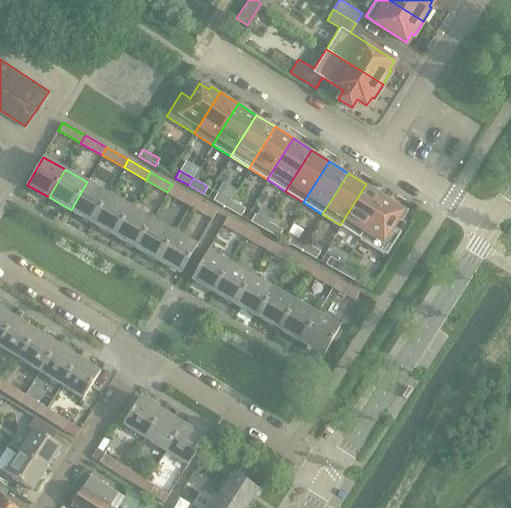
[(109,194),(87,182),(71,210),(93,222),(109,194)]
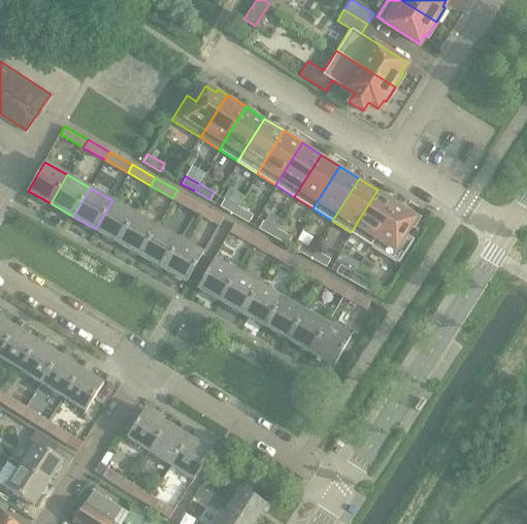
[(200,202),(177,190),(172,198),(195,211),(200,202)]
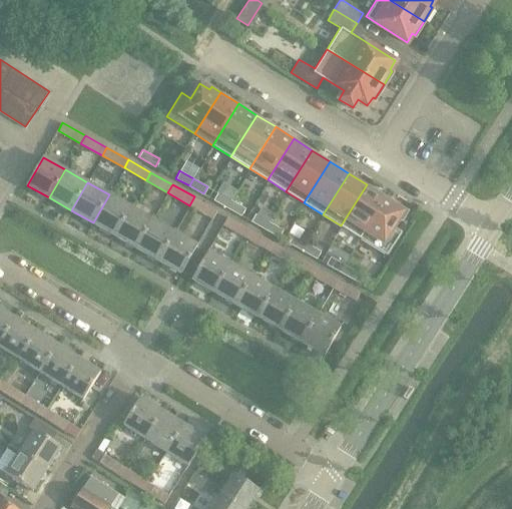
[(385,196),(367,184),(341,225),(359,237),(385,196)]
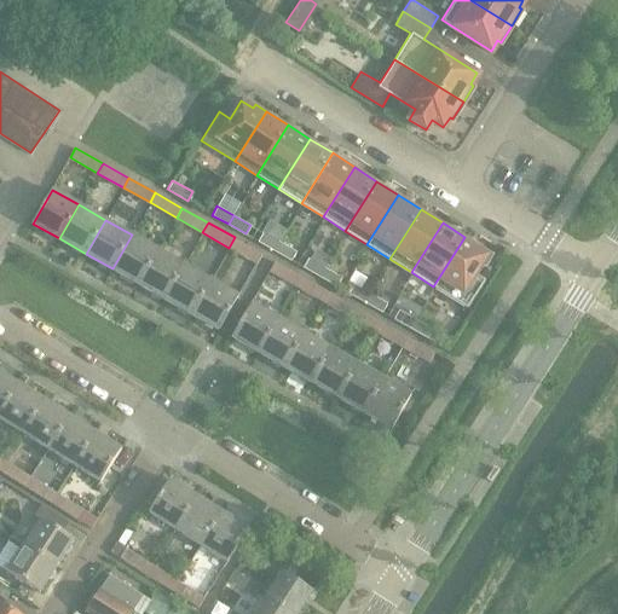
[(279,241),(263,231),(258,241),(273,250),(279,241)]
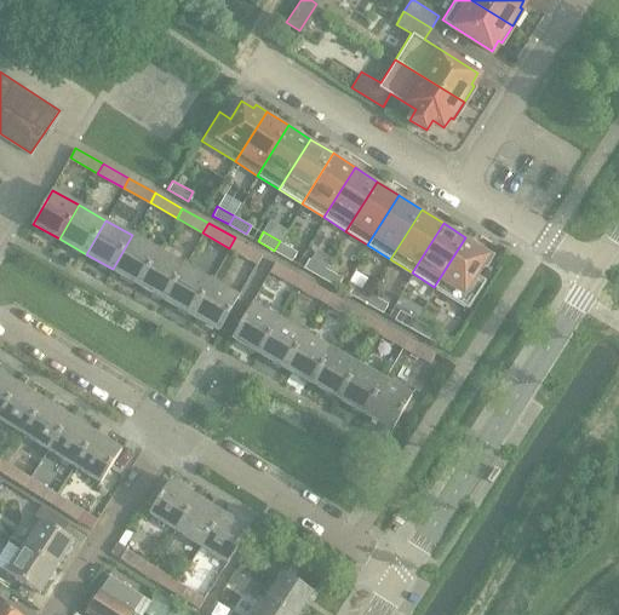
[(158,251),(132,235),(113,269),(138,283),(158,251)]
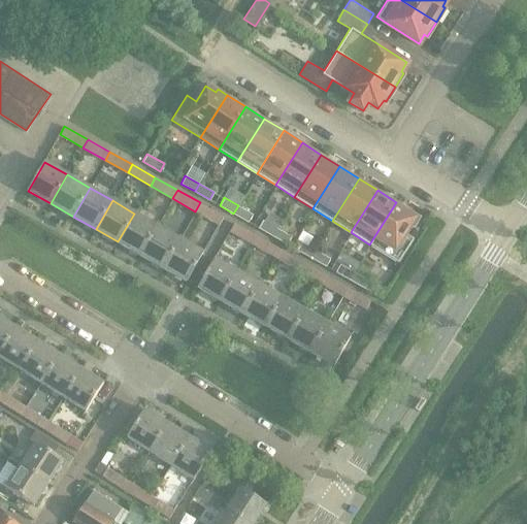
[(195,211),(219,224),(223,216),(200,202),(195,211)]
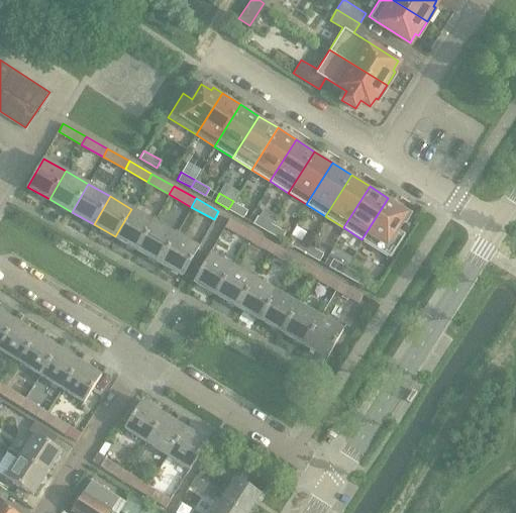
[(390,257),(404,233),(396,227),(402,218),(404,220),(410,211),(388,198),(362,239),(390,257)]
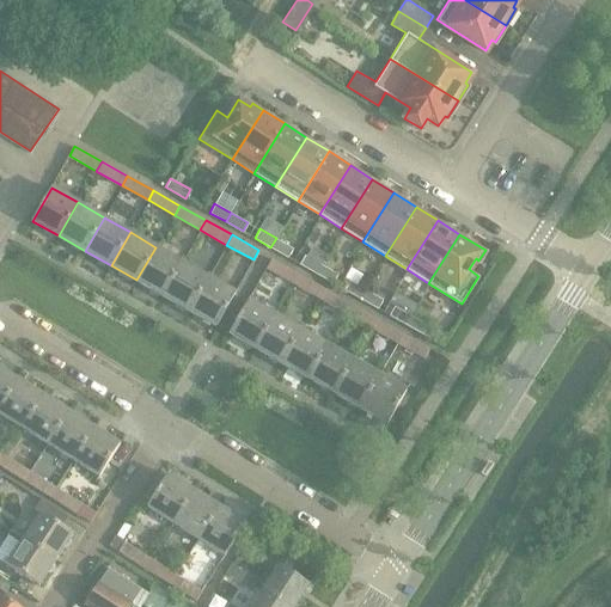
[(270,247),(287,257),(293,247),(276,238),(270,247)]
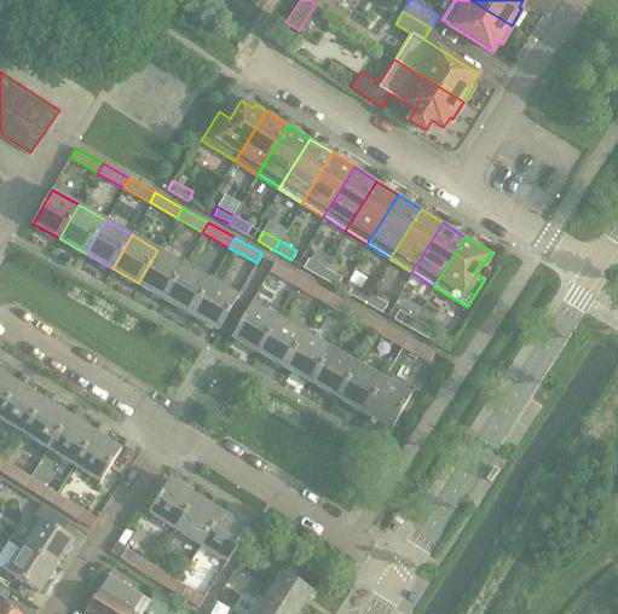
[(184,265),(157,250),(138,283),(165,299),(184,265)]
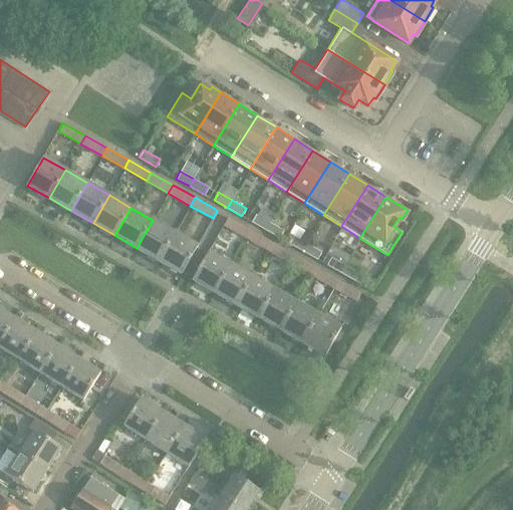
[(269,222),(255,214),(251,221),(265,229),(269,222)]
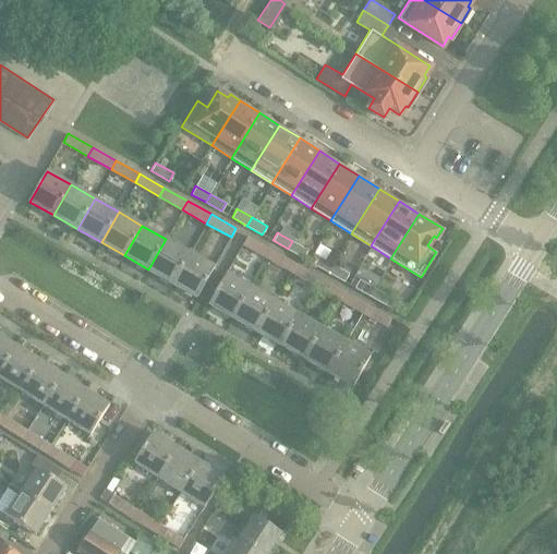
[(271,249),(247,235),(242,243),(266,257),(271,249)]
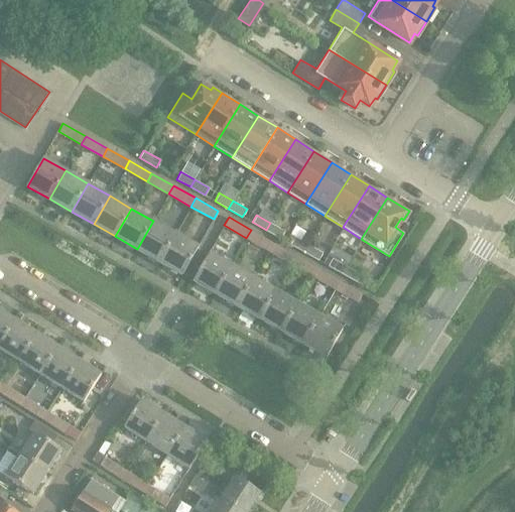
[(175,233),(153,221),(137,249),(159,261),(175,233)]
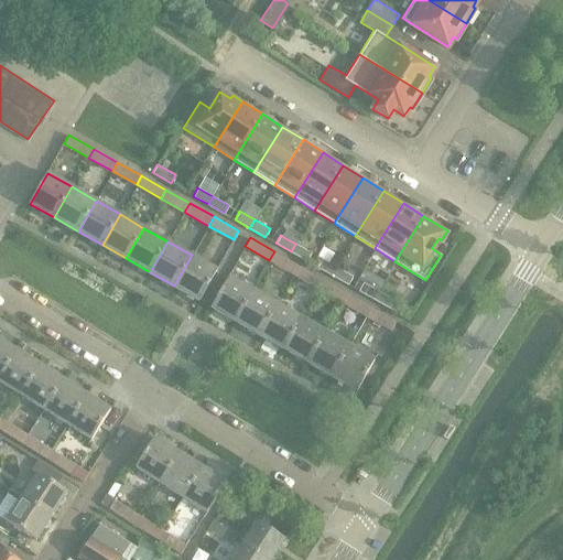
[(291,251),(306,260),(311,252),(295,244),(291,251)]
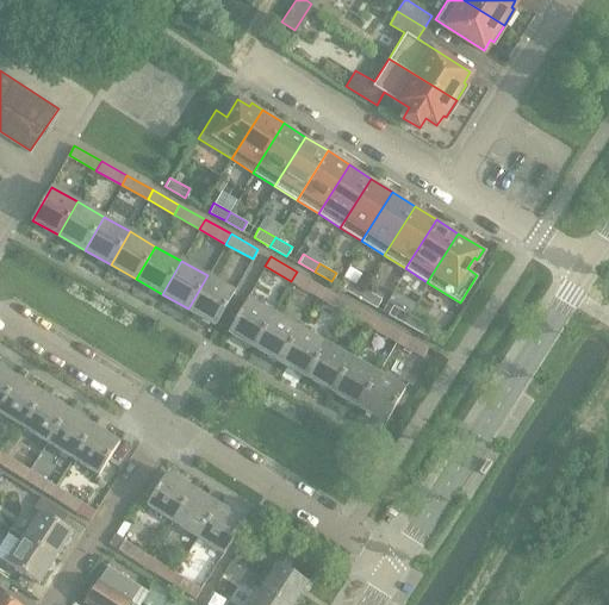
[(323,286),(297,272),(291,281),(318,295),(323,286)]
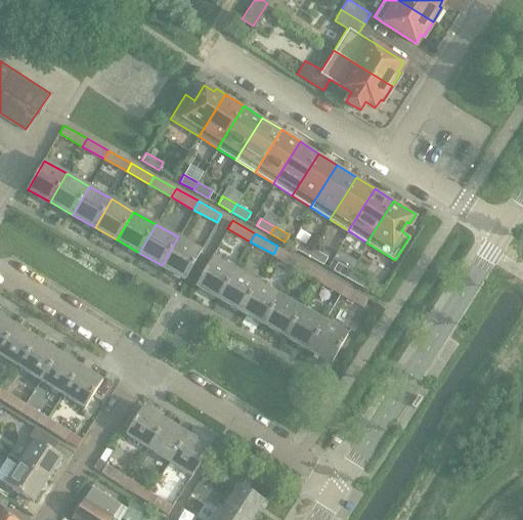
[(201,250),(178,236),(162,265),(185,278),(201,250)]
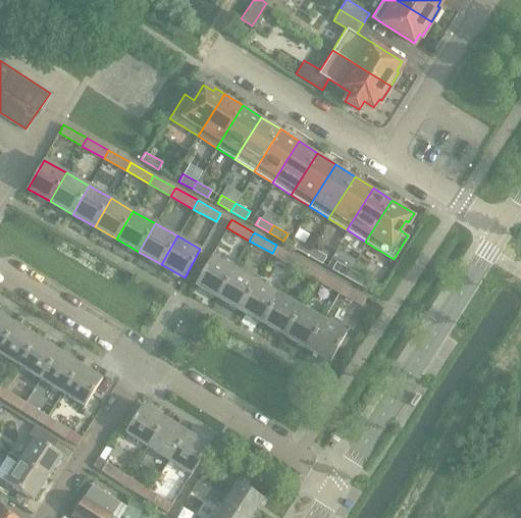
[(312,247),(298,239),(294,247),(307,255),(312,247)]
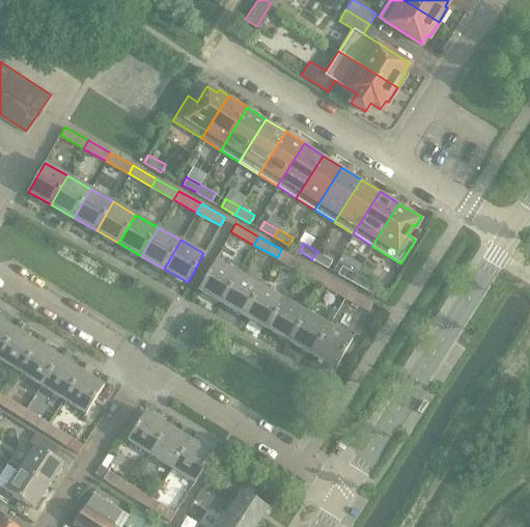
[(304,262),(281,249),(277,257),(300,271),(304,262)]
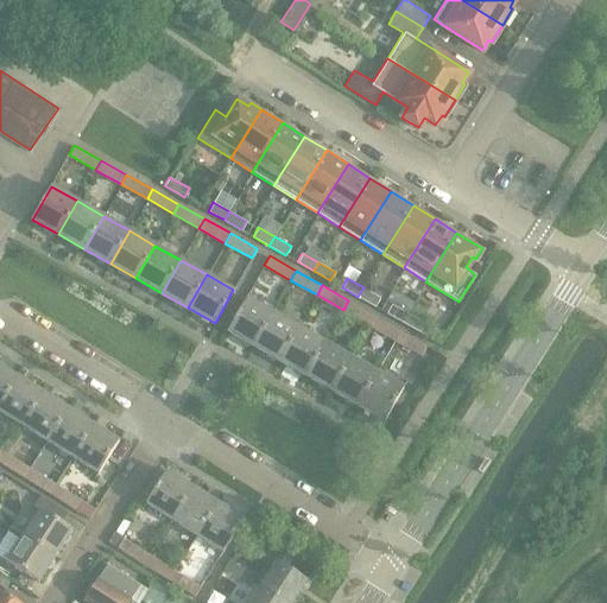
[(358,297),(374,306),(380,297),(364,287),(358,297)]
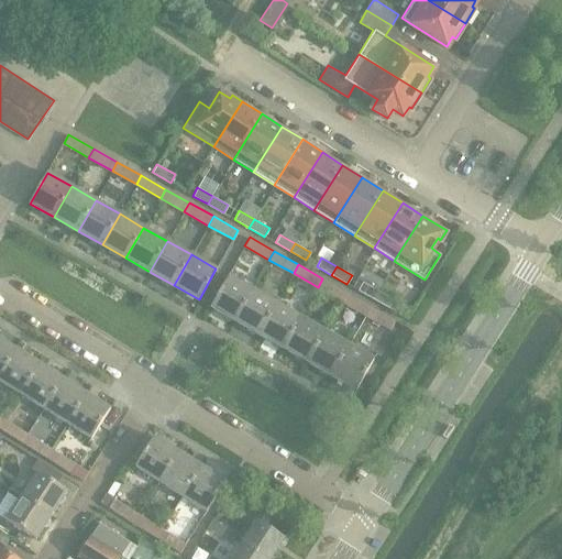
[(252,288),(228,275),(210,306),(234,320),(252,288)]
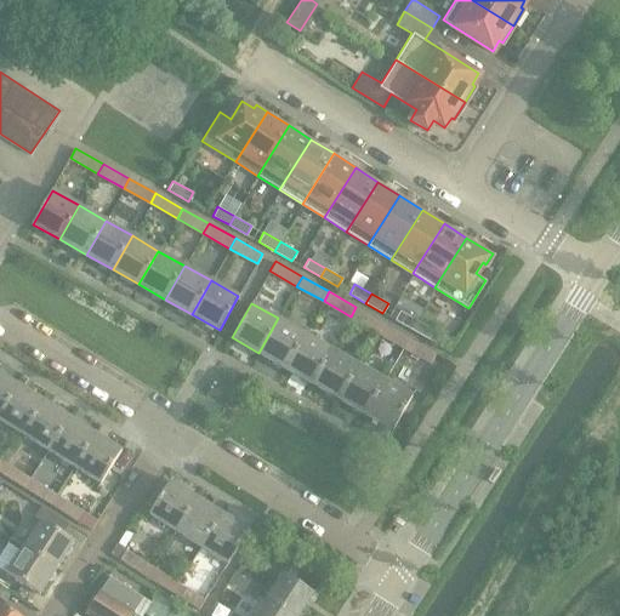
[(382,321),(356,307),(351,317),(377,331),(382,321)]
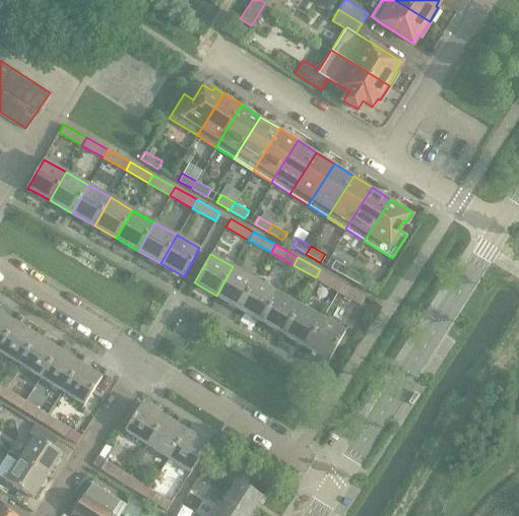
[(350,268),(334,259),(330,267),(345,276),(350,268)]
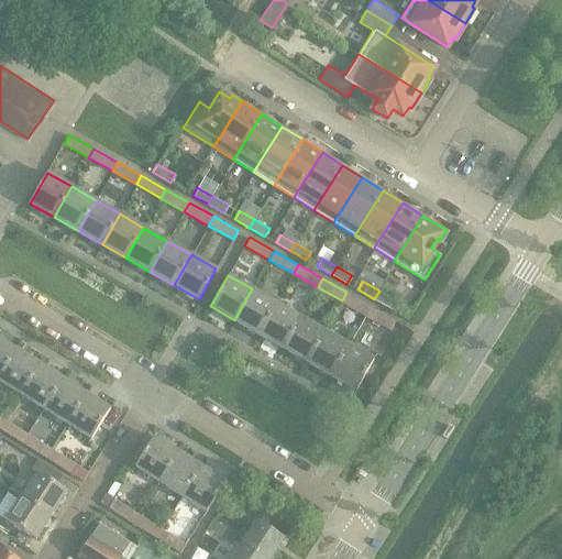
[(276,303),(252,288),(234,320),(259,333),(276,303)]
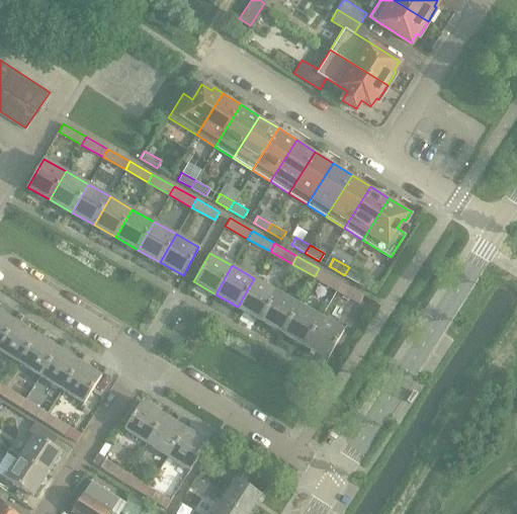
[(344,275),(360,284),(364,276),(349,267),(344,275)]
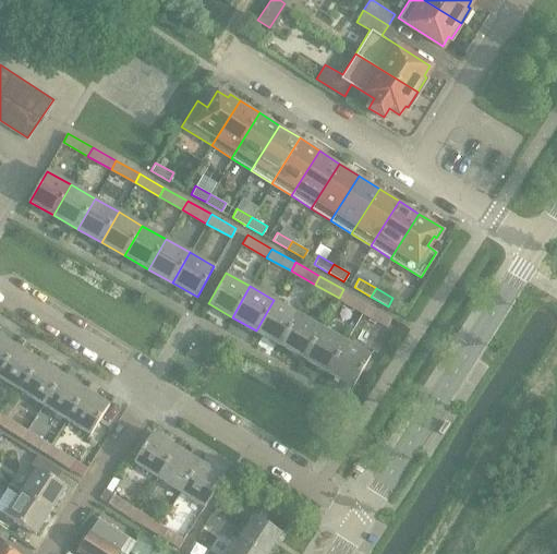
[(367,302),(343,289),(339,298),(363,312),(367,302)]
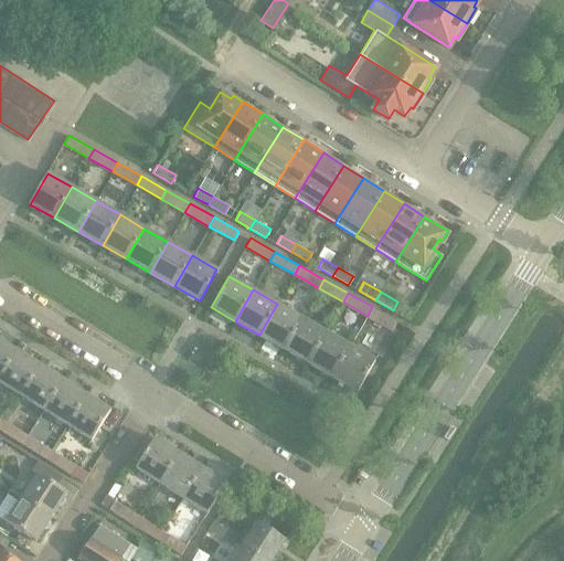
[(301,317),(277,304),(259,335),(284,349),(301,317)]
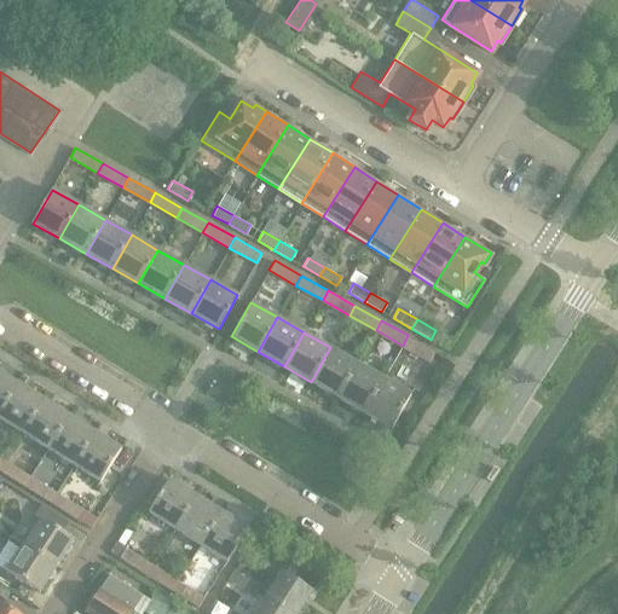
[(408,335),(403,346),(429,360),(435,351),(408,335)]
